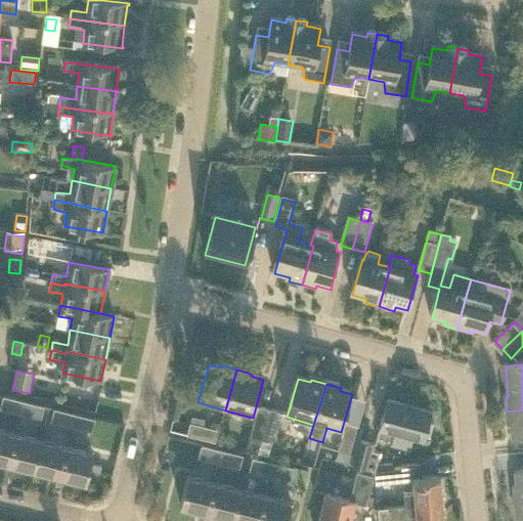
[(1,411),(20,417),(24,404),(4,399),(1,411)]
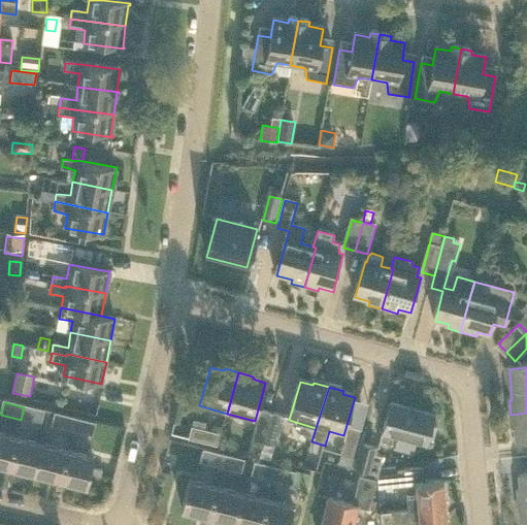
[(426,448),(434,419),(392,405),(383,435),(399,439),(395,451),(414,456),(417,445),(426,448)]
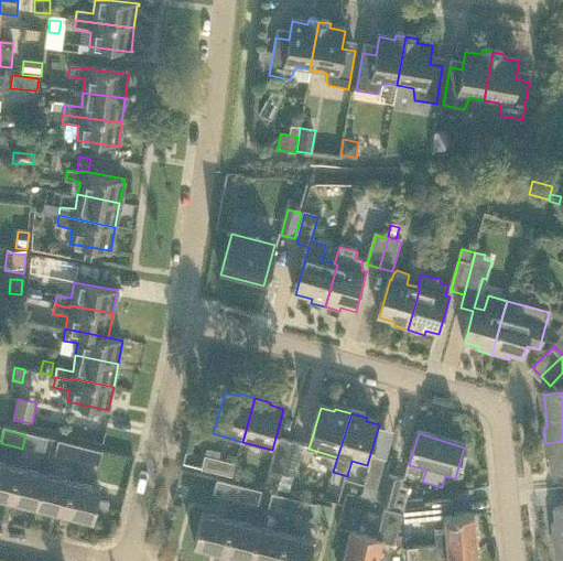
[(25,435),(22,449),(45,454),(49,441),(25,435)]
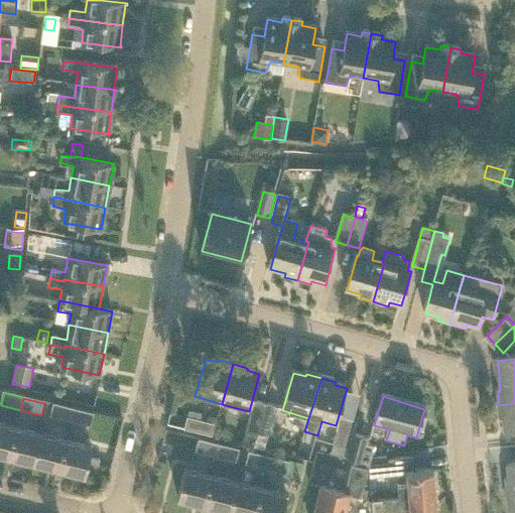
[(260,432),(267,406),(256,402),(248,429),(260,432)]
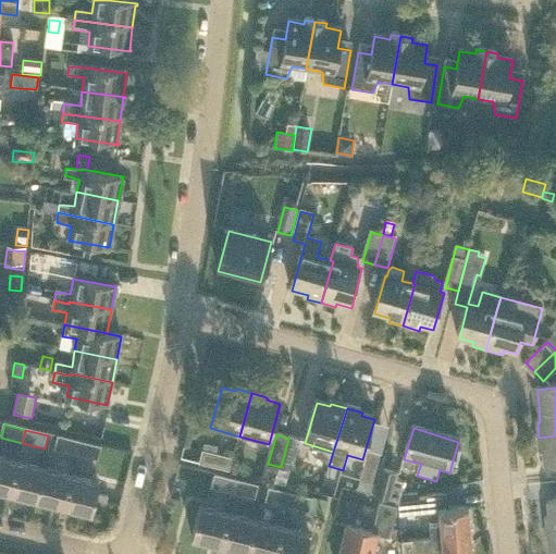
[(555,435),(539,438),(540,453),(543,453),(545,467),(555,465),(555,435)]
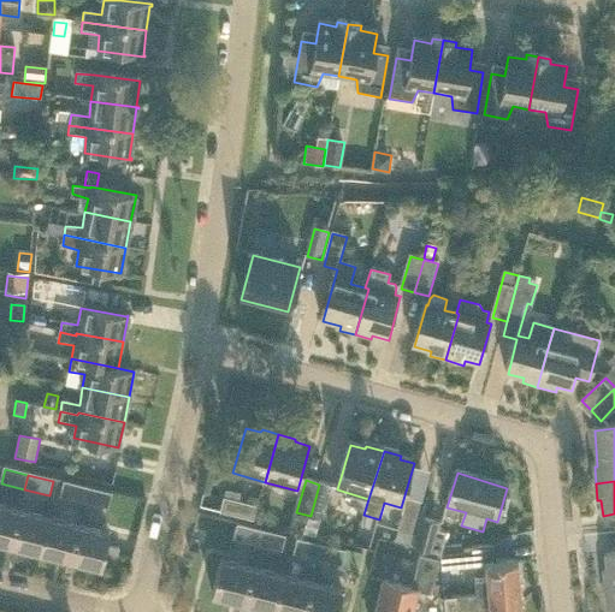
[(61,498),(84,504),(88,491),(65,485),(61,498)]
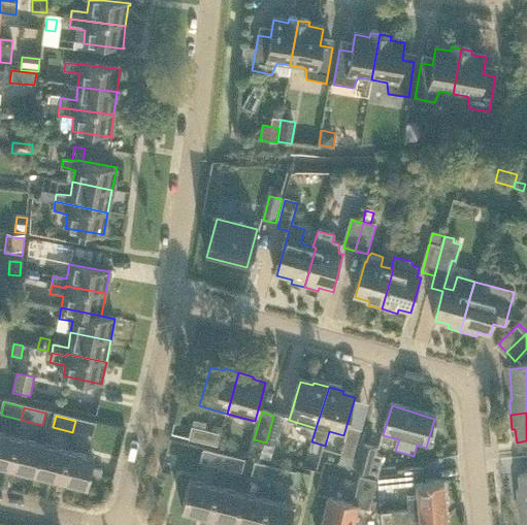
[(285,419),(273,416),(266,443),(277,447),(285,419)]
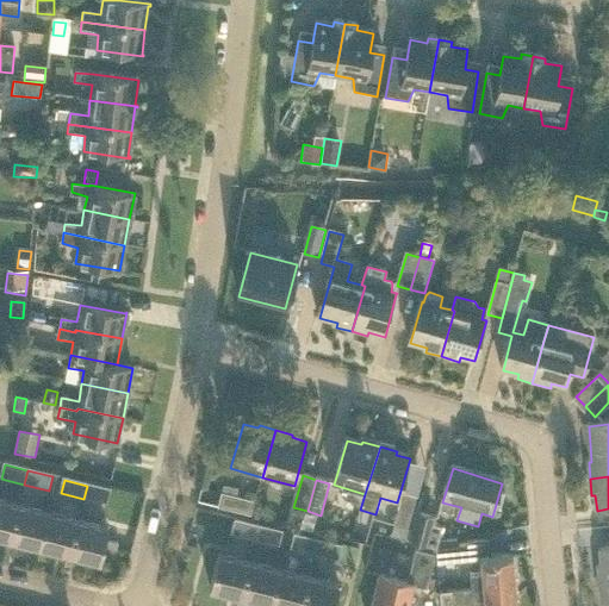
[(87,486),(84,499),(109,505),(112,492),(87,486)]
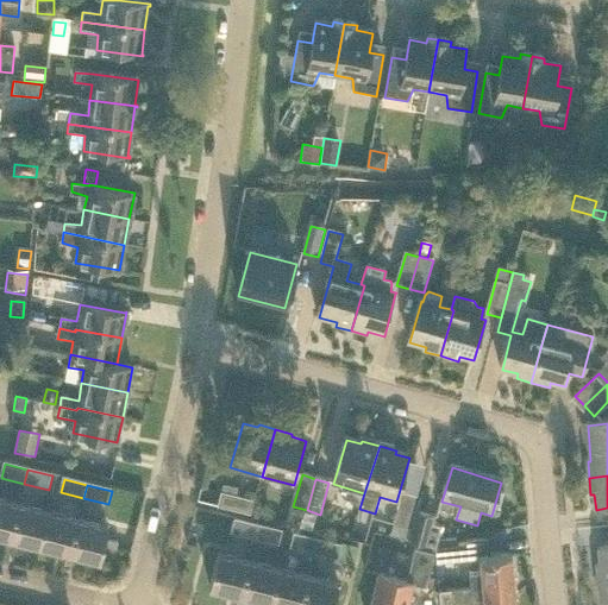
[(5,504),(0,503),(0,539),(8,541),(17,508),(19,497),(7,493),(5,504)]
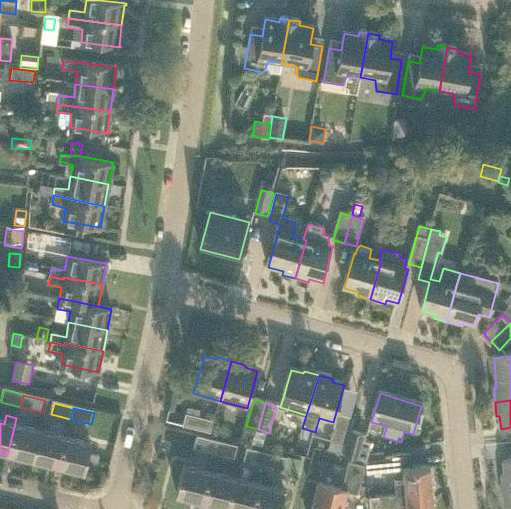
[(211,434),(214,423),(187,416),(184,427),(211,434)]
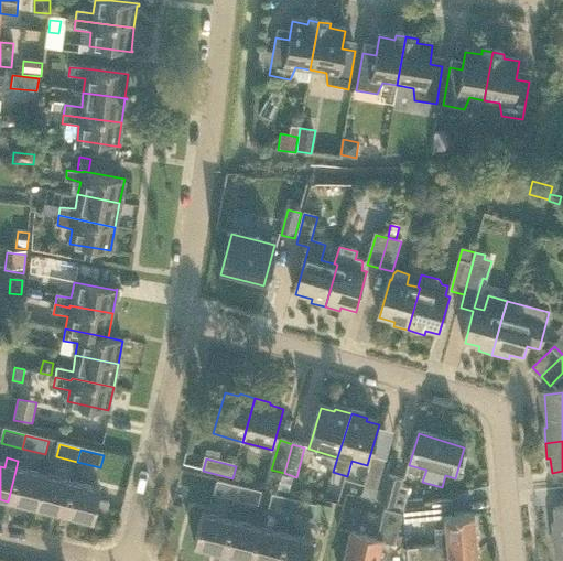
[(376,500),(386,462),(371,459),(361,497),(376,500)]
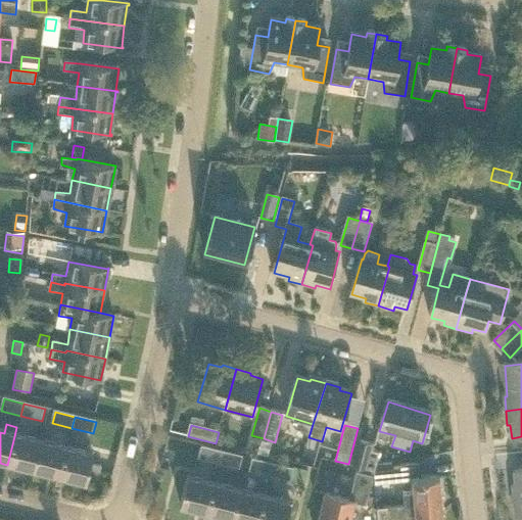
[(55,445),(41,442),(40,442),(33,471),(59,477),(68,440),(69,438),(57,435),(55,445)]
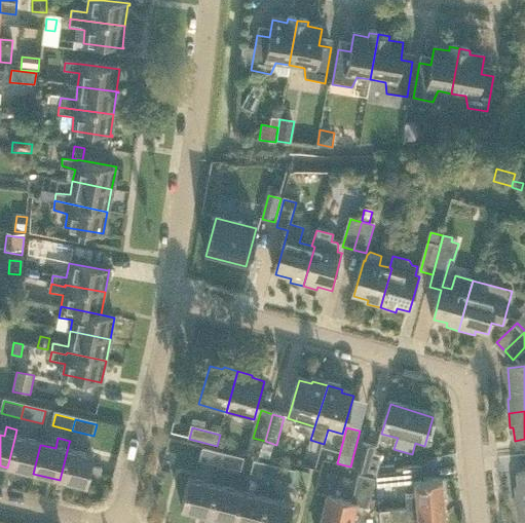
[(40,445),(15,439),(14,439),(7,468),(33,474),(40,445)]
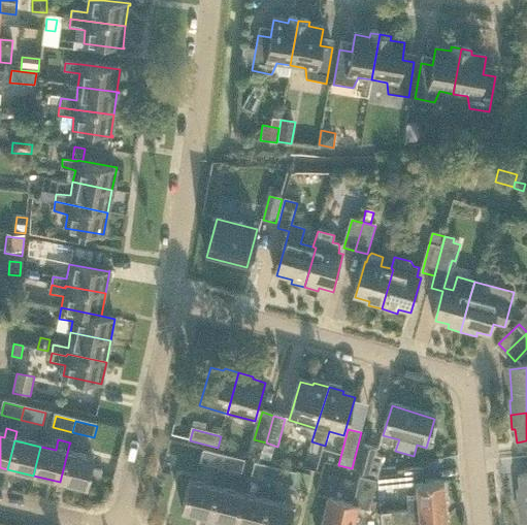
[(264,444),(260,459),(270,462),(274,447),(264,444)]
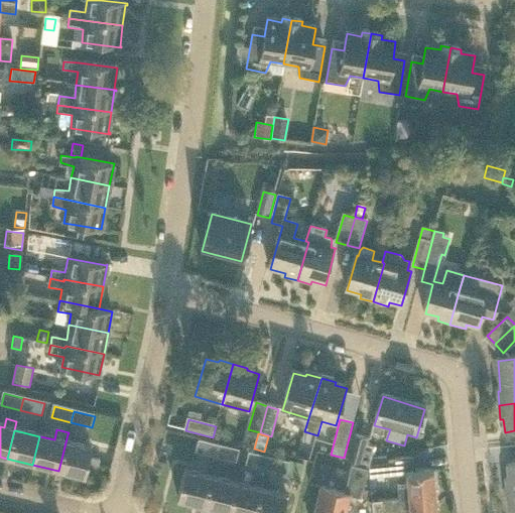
[(58,471),(85,478),(92,449),(77,445),(79,437),(68,434),(58,471)]
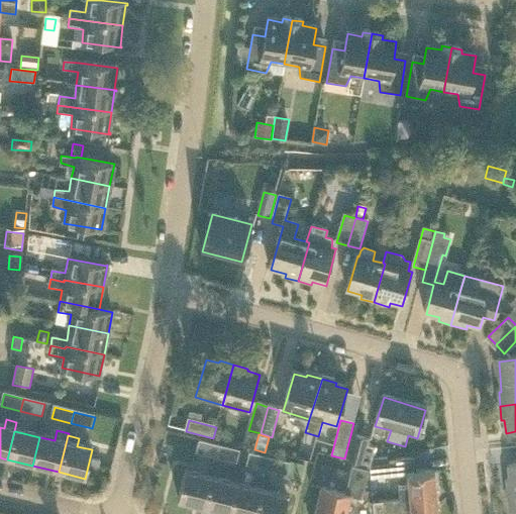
[(370,466),(374,450),(366,448),(368,441),(354,437),(347,460),(370,466)]
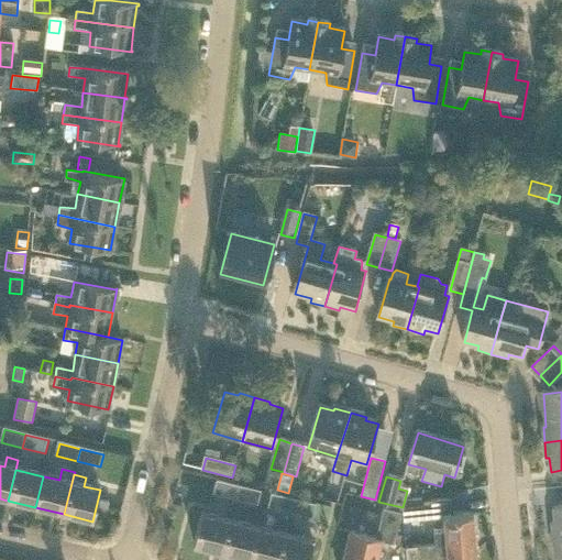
[(215,495),(237,501),(240,487),(218,482),(215,495)]
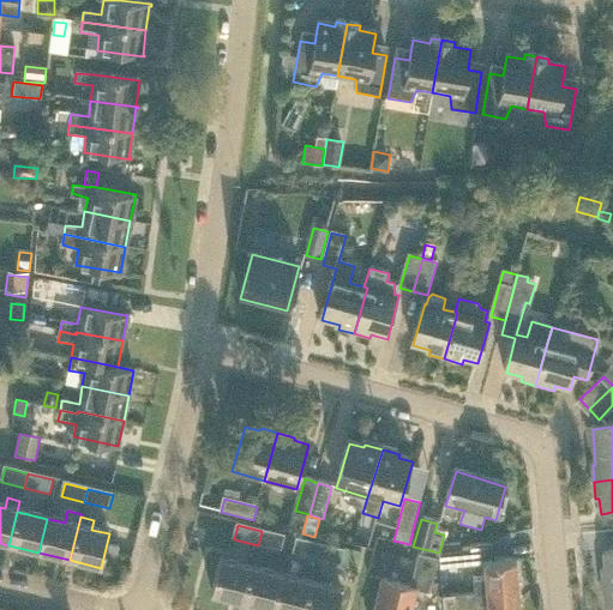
[(262,531),(258,545),(282,551),(286,537),(262,531)]
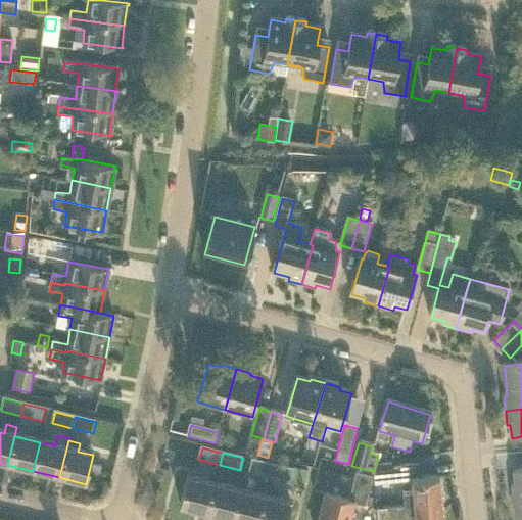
[(250,473),(271,478),(274,466),(253,461),(250,473)]
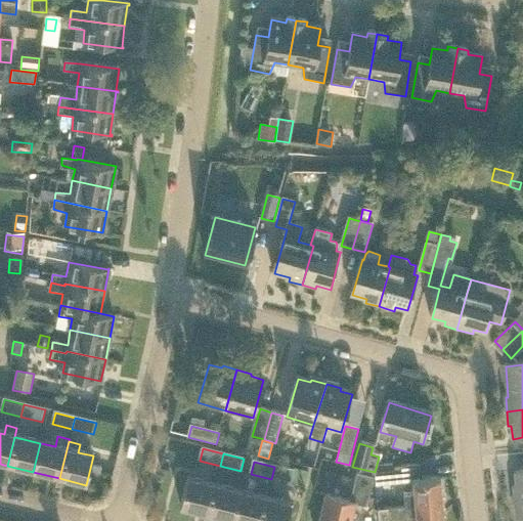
[(274,467),(271,479),(291,484),(294,472),(274,467)]
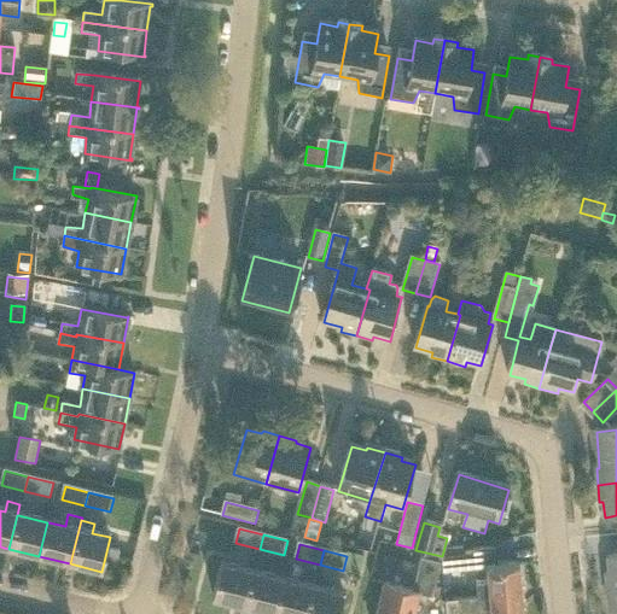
[(444,573),(473,569),(472,555),(442,557),(444,573)]
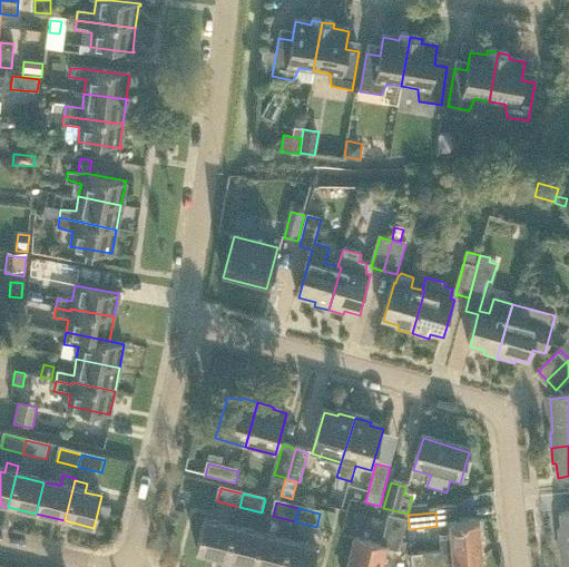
[(398,554),(406,522),(389,518),(380,548),(355,541),(349,566),(383,566),(388,550),(398,554)]
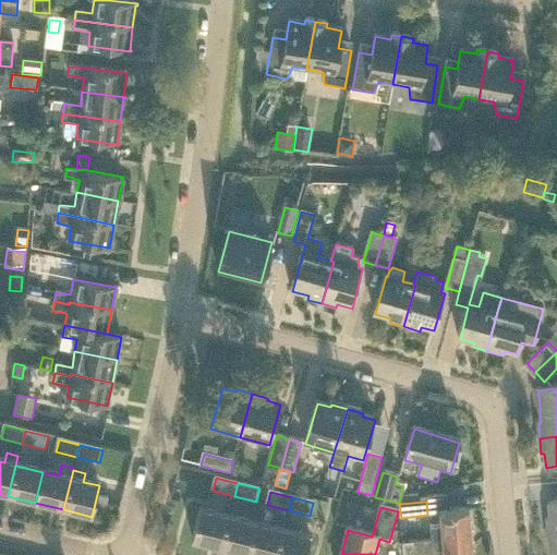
[(193,541),(220,547),(229,517),(201,510),(193,541)]
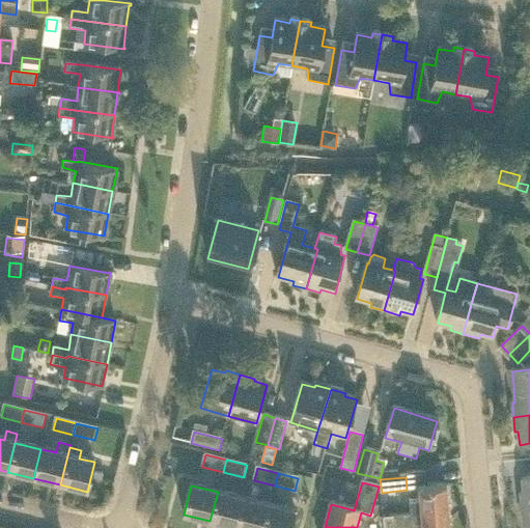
[(411,517),(448,512),(446,487),(418,489),(419,503),(410,503),(411,515),(411,517)]
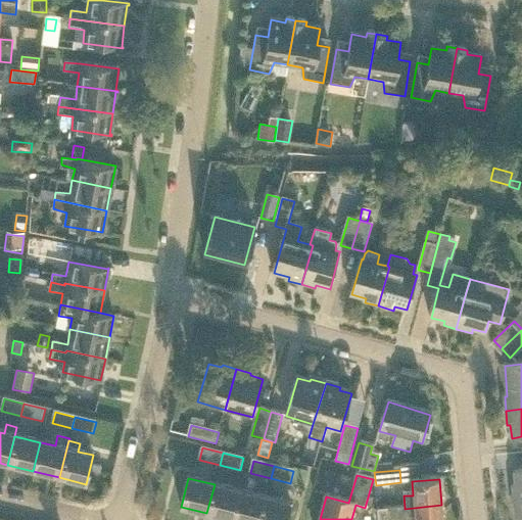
[(215,484),(206,513),(228,519),(232,519),(240,491),(215,484)]
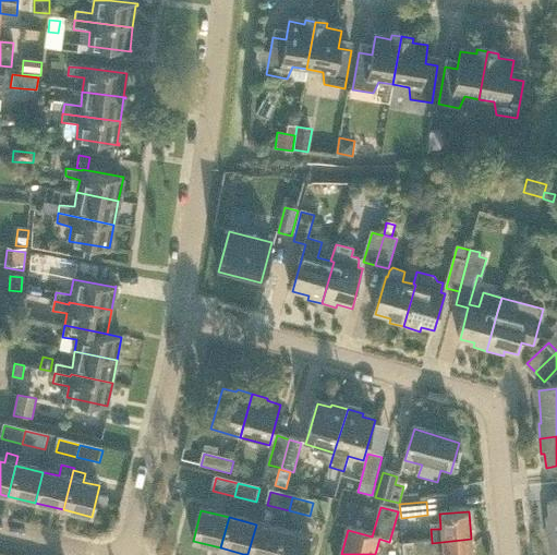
[(277,554),(283,531),(256,525),(247,554),(277,554)]
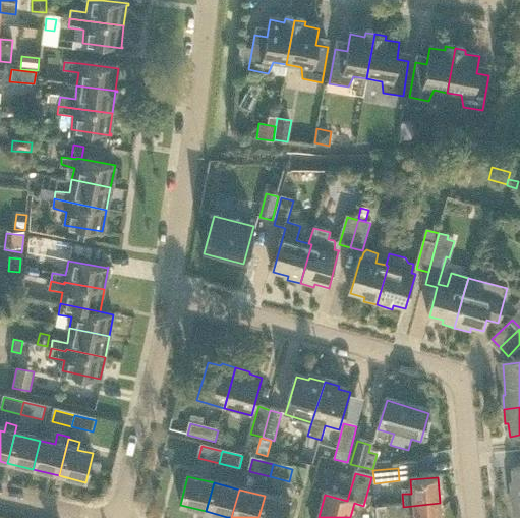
[(265,496),(258,517),(286,517),(290,503),(265,496)]
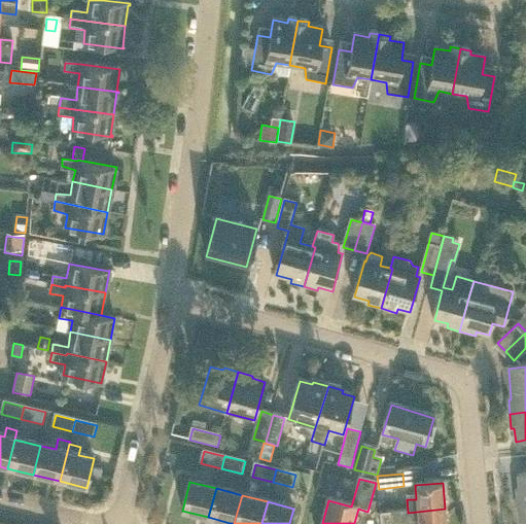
[(446,523),(445,509),(408,513),(408,511),(379,513),(380,523),(446,523)]
